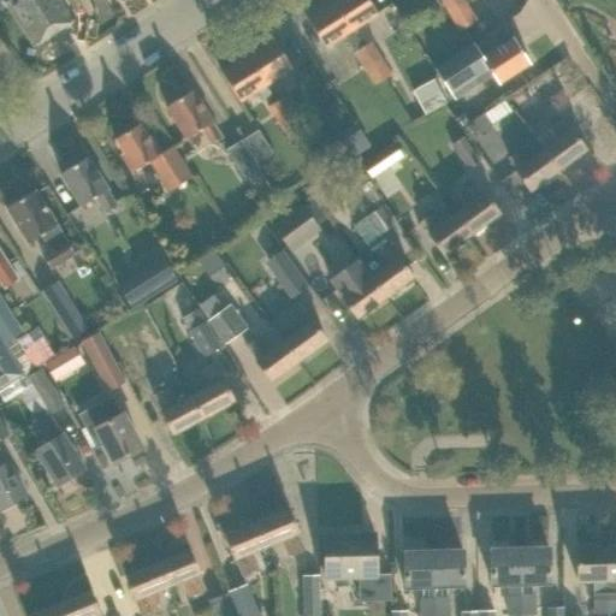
[(7,0),(5,3),(34,47),(75,21),(64,4),(67,0),(7,0)]
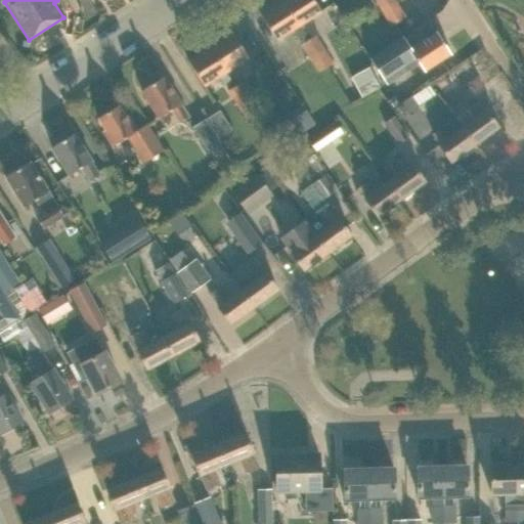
[(312,0),(285,0),(282,2),(299,28),(307,41),(315,36),(318,35),(309,20),(320,13),(312,0)]
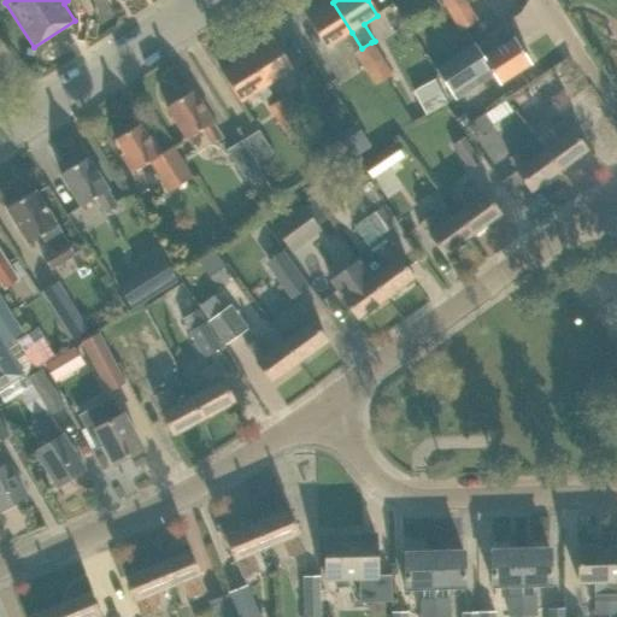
[(463,0),(440,0),(451,15),(466,5),(463,0)]
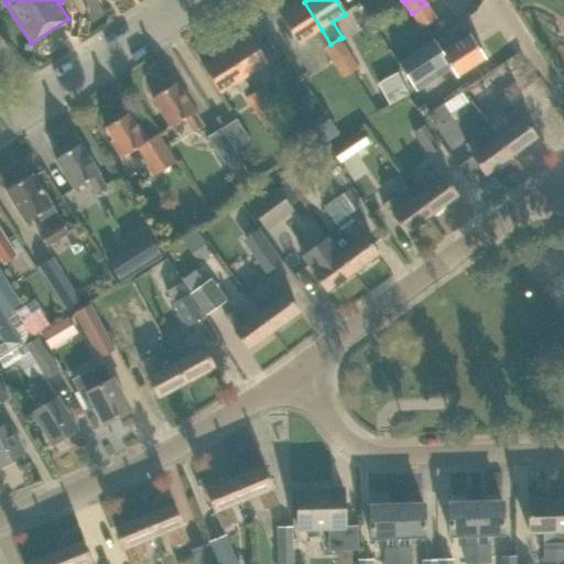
[(331,44),(322,30),(304,2),(280,17),(297,44),(315,33),(325,47),(331,44)]
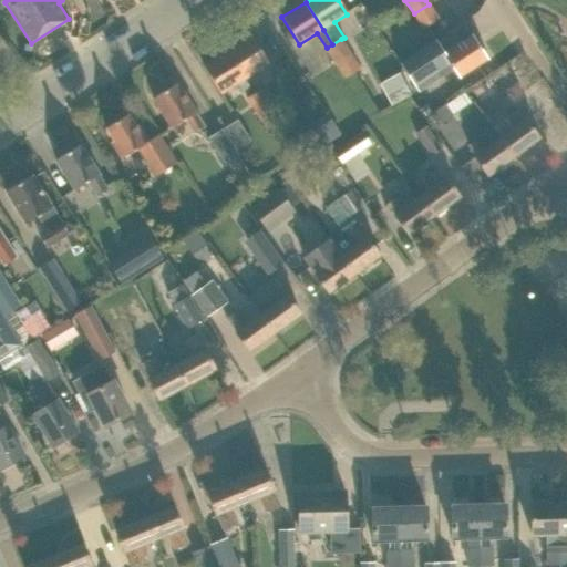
[(429,4),(414,13),(423,29),(439,19),(429,4)]
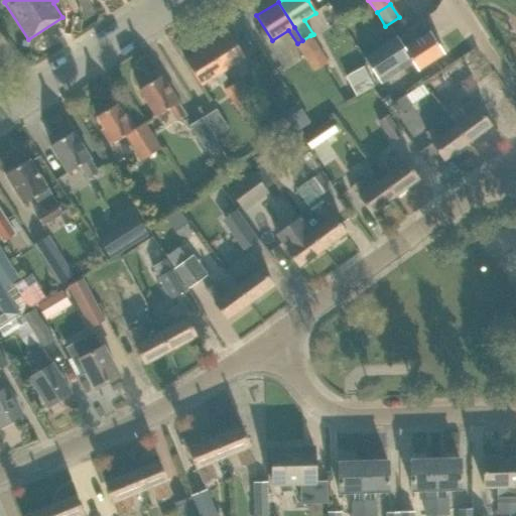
[(443,53),(429,32),(405,48),(397,36),(364,58),(373,71),(374,70),(380,79),(396,68),(399,73),(413,63),(418,71),(443,53)]
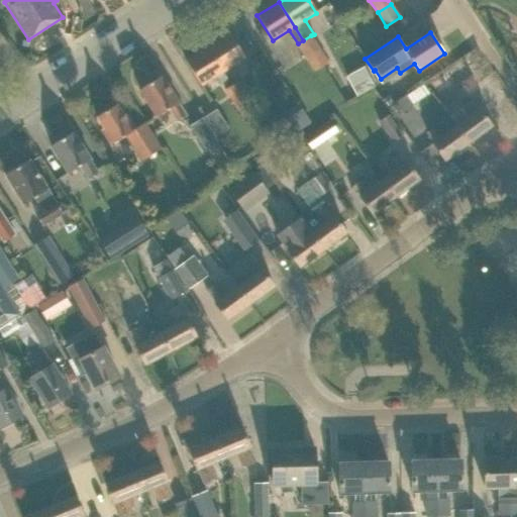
[(229,33),(207,47),(223,72),(245,59),(229,33)]
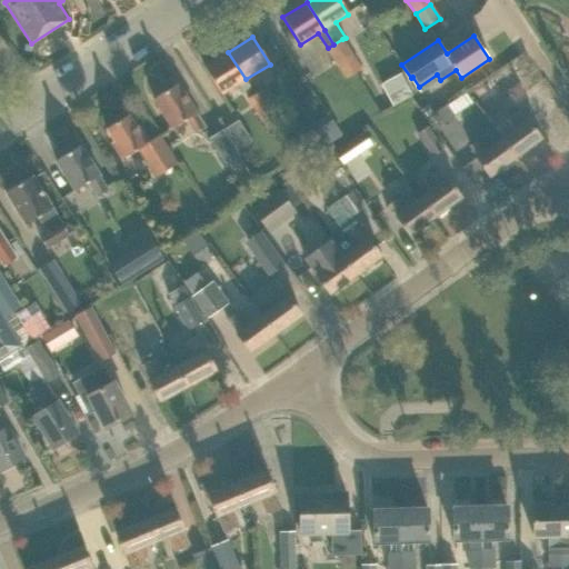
[(342,39),(333,45),(328,48),(337,63),(351,55),(342,39)]
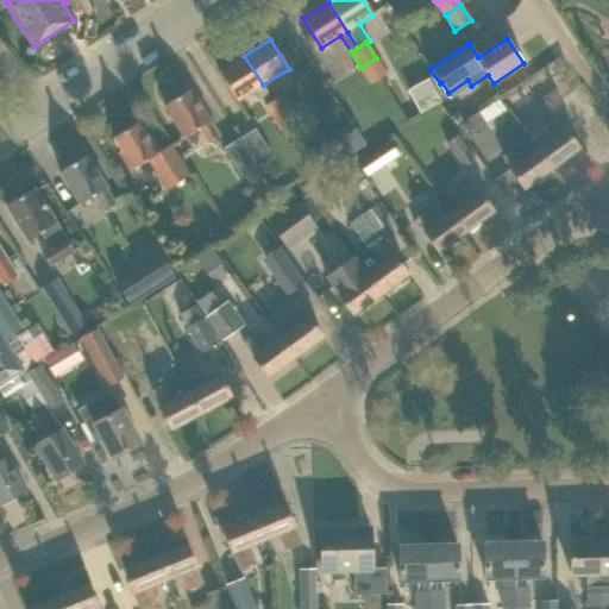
[(263,85),(244,56),(219,71),(237,101),(253,90),(259,99),(268,93),(263,85)]
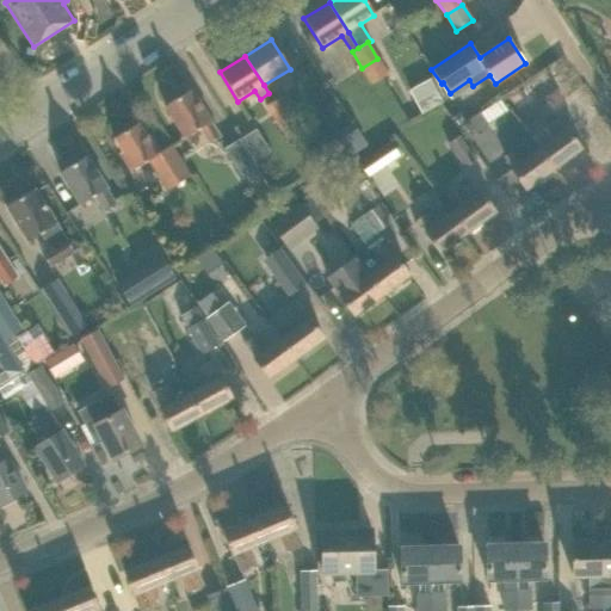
[(377,59),(362,68),(371,84),(387,74),(377,59)]
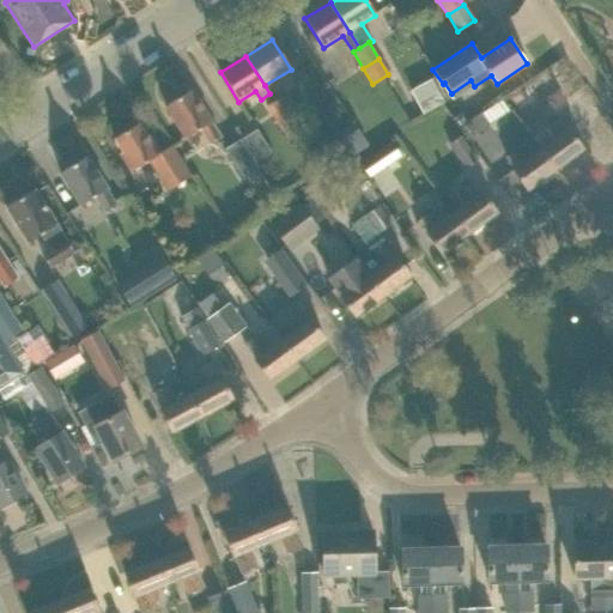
[(534,98),(547,90),(539,78),(526,87),(534,98)]
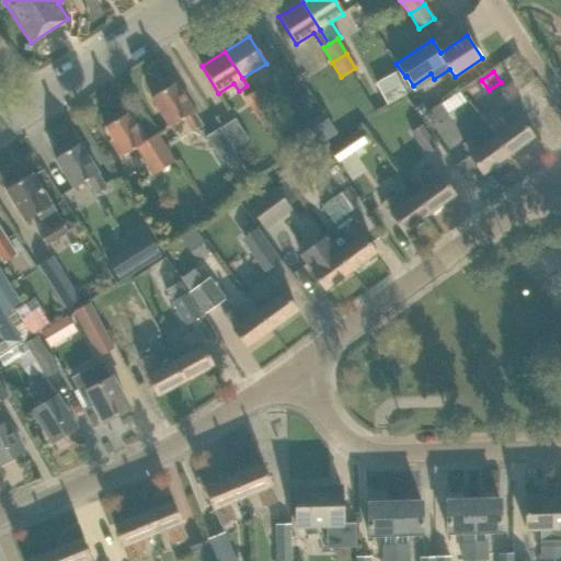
[(529,119),(548,106),(530,81),(512,94),(529,119)]
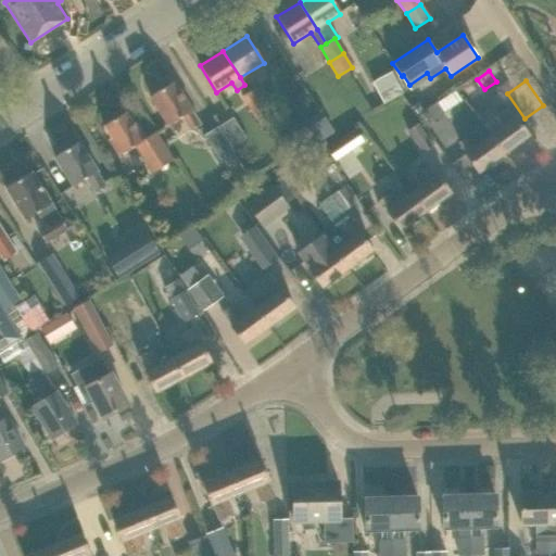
[(174,81),(150,97),(167,125),(181,116),(190,130),(200,125),(174,81)]
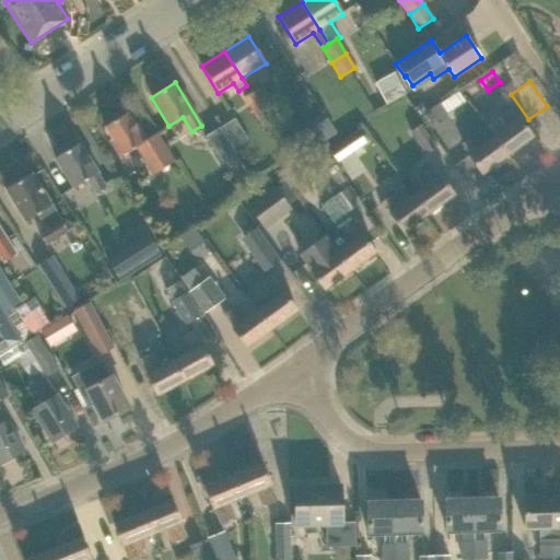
[(389,103),(408,94),(403,82),(384,91),(389,103)]
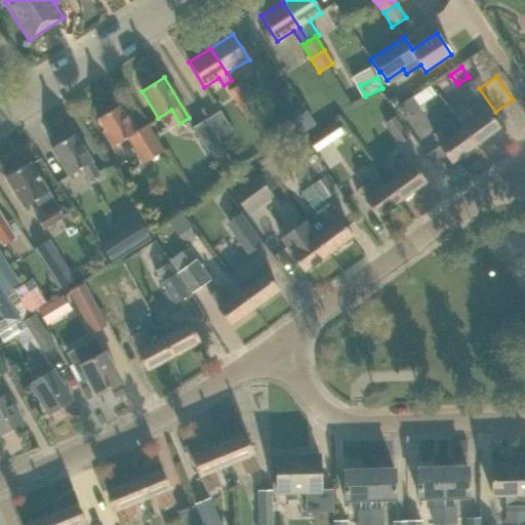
[(230,91),(238,105),(251,96),(243,83),(230,91)]
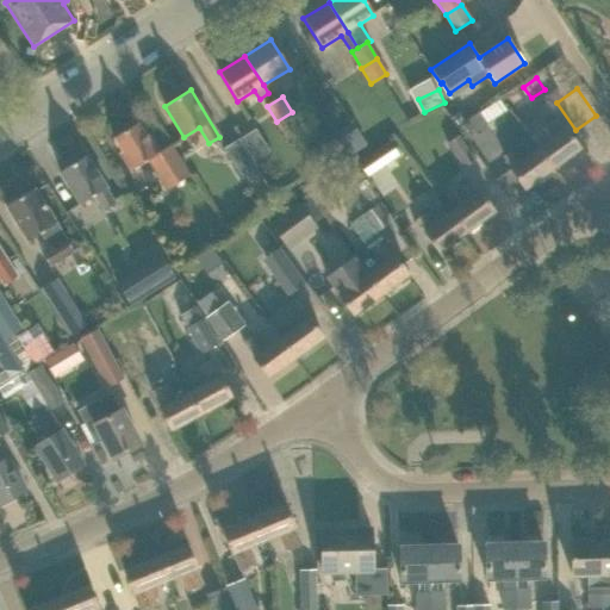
[(292,112),(277,122),(286,138),(303,129),(292,112)]
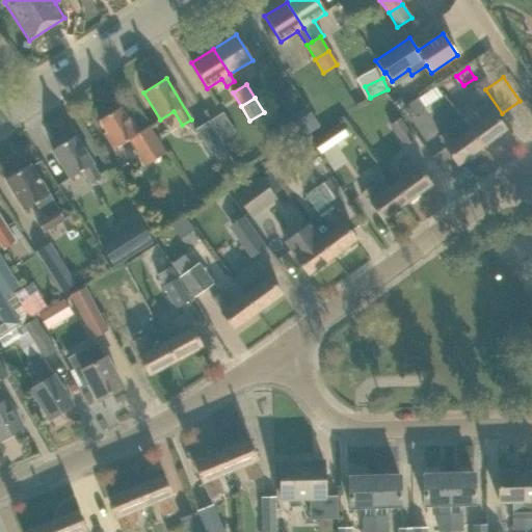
[(410,118),(424,109),(418,99),(403,107),(410,118)]
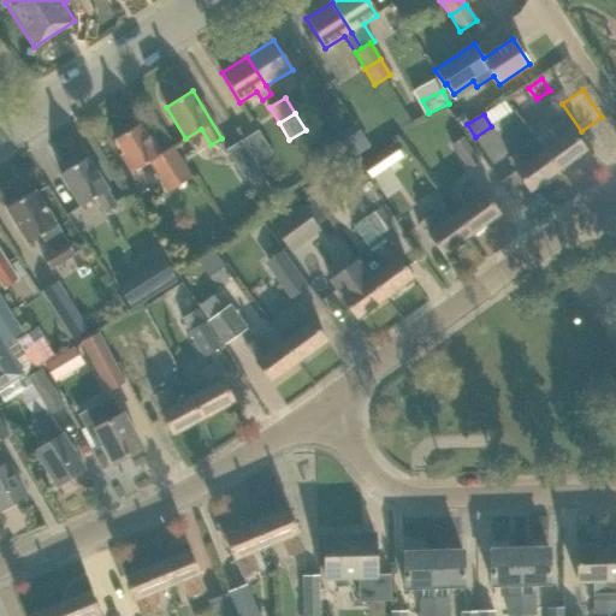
[(560,138),(544,150),(558,171),(586,150),(572,130),(569,131),(561,120),(551,128),(560,138)]
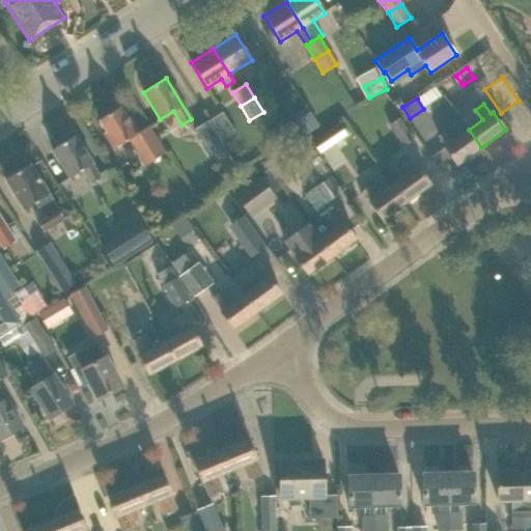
[(119,107),(100,120),(107,132),(105,133),(114,148),(128,139),(145,166),(165,154),(148,128),(139,133),(129,117),(127,119),(119,107)]
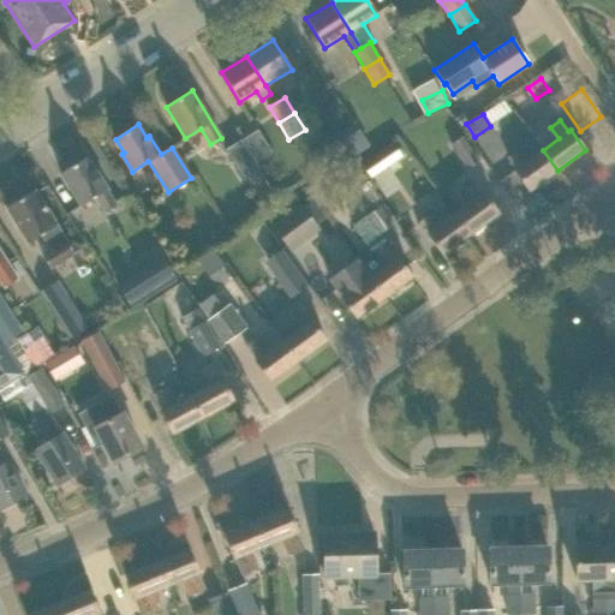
[(362,127),(342,139),(353,157),(372,145),(362,127)]
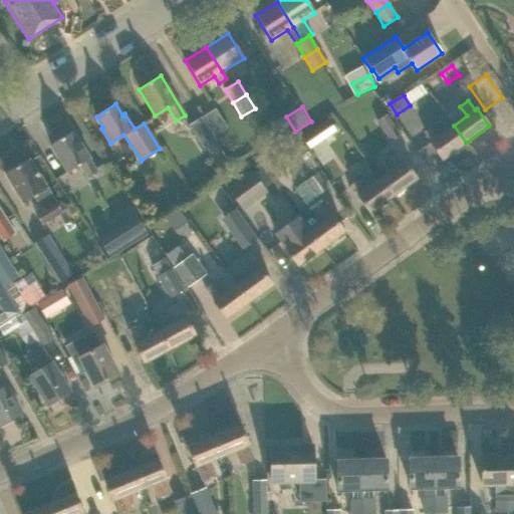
[(227,127),(216,108),(203,116),(215,136),(227,127)]
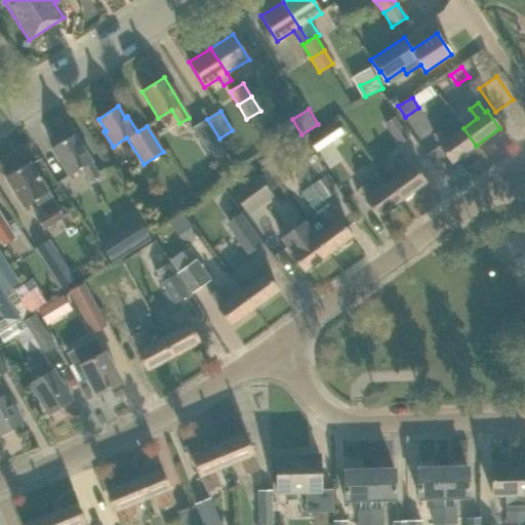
[(410,136),(395,116),(384,124),(399,145),(410,136)]
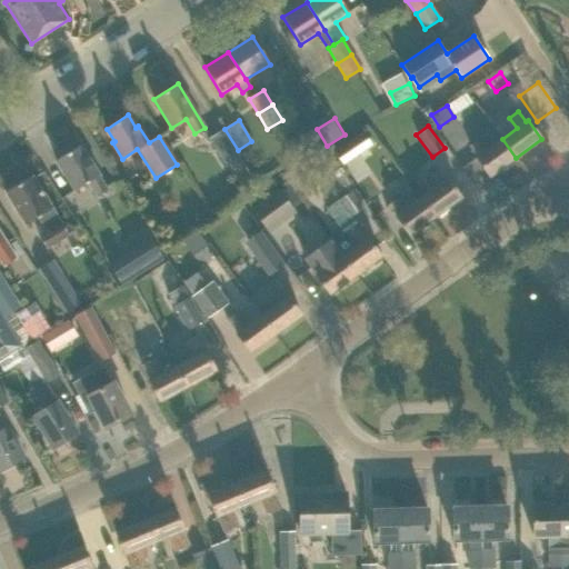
[(240,157),(222,129),(208,139),(226,167),(240,157)]
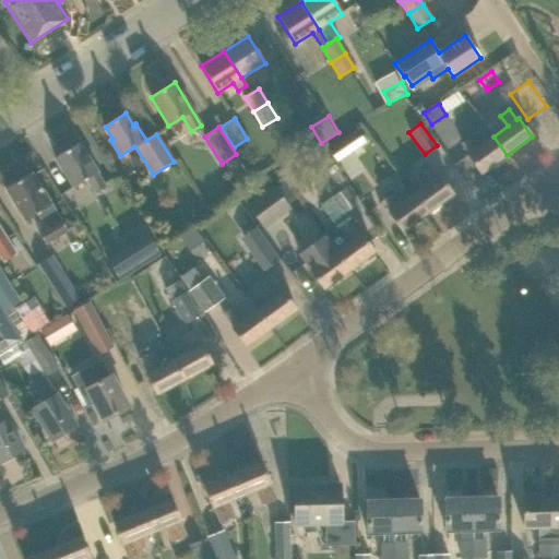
[(337,162),(367,142),(357,129),(329,149),(337,162)]
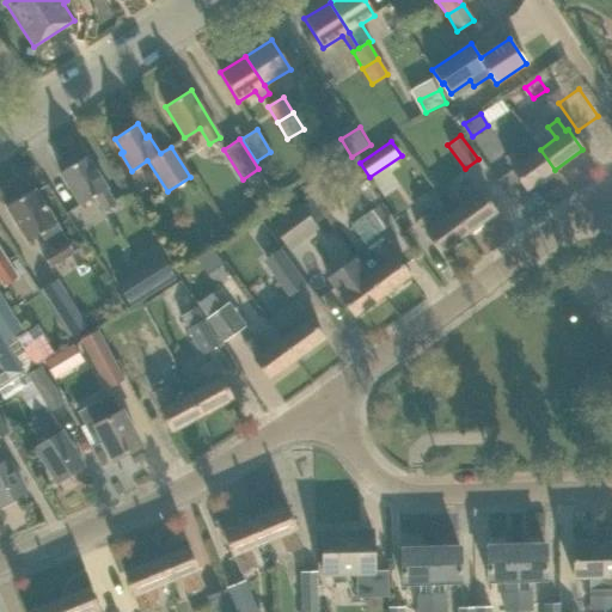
[(555,170),(540,150),(524,161),(516,150),(506,157),(514,169),(512,170),(527,190),(555,170)]
